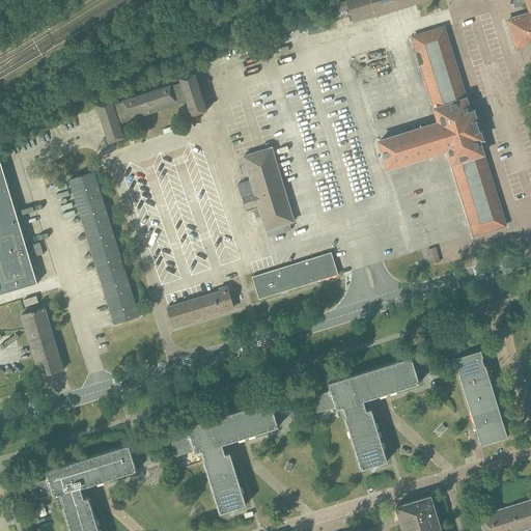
[(376,16),(409,5),(426,0),(346,0),(346,1),(336,4),(338,12),(350,8),(354,22),(375,15),(376,16)]
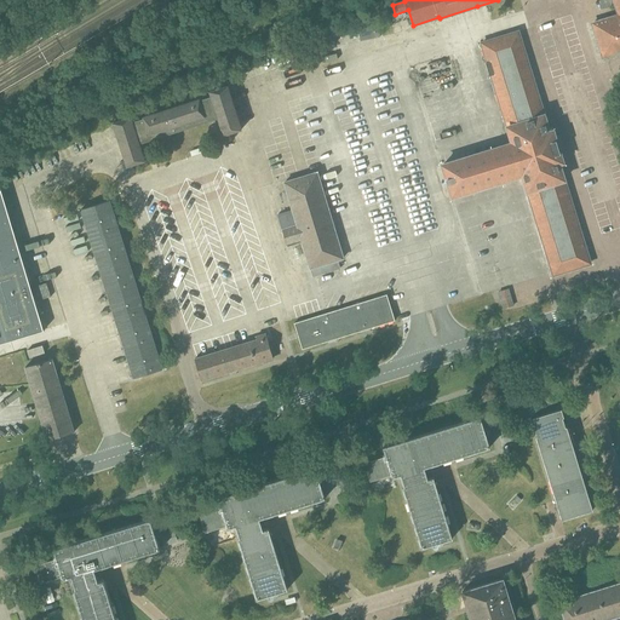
[(619,0),(601,0),(598,1),(602,9),(616,5),(619,16),(593,23),(603,56),(619,51),(619,0)]
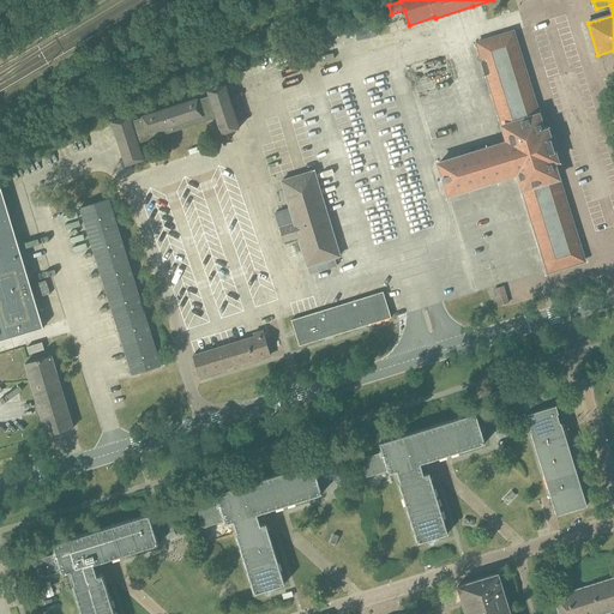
[(542,126),(524,67),(513,31),(477,43),(507,142),(439,163),(449,194),(518,173),(548,272),(584,260),(554,162),(558,161),(548,130),(551,128),(548,124),(542,126)]
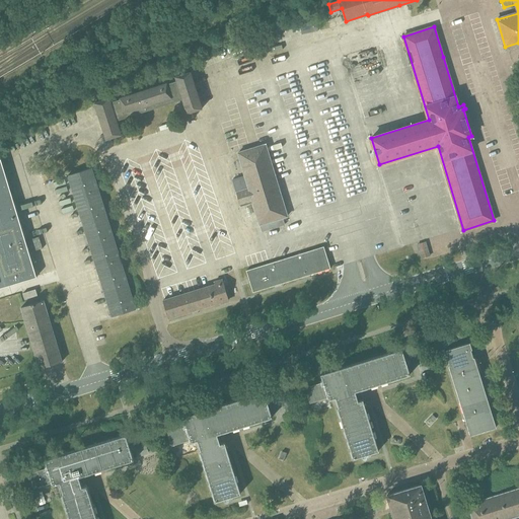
[(175,76),(177,80),(167,83),(167,82),(120,97),(121,98),(112,101),(109,97),(94,102),(106,139),(122,134),(117,121),(121,120),(122,123),(126,121),(125,118),(175,101),(176,104),(180,103),(179,100),(182,99),(188,114),(203,108),(191,71),(175,76)]
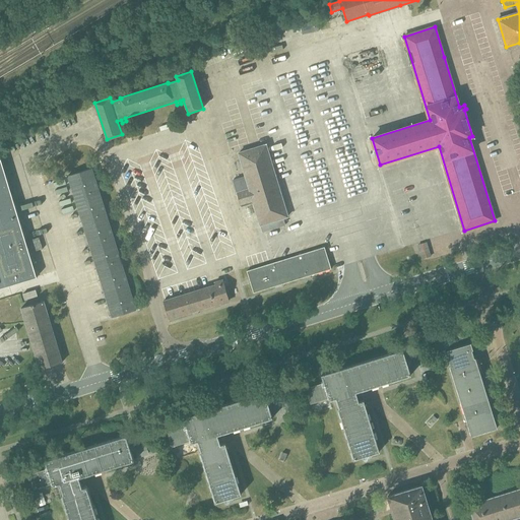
[(239,153),(241,159),(246,176),(233,180),(241,204),(250,202),(251,204),(254,203),(260,225),(261,225),(263,232),(285,224),(283,218),(288,216),(266,144),(239,153)]
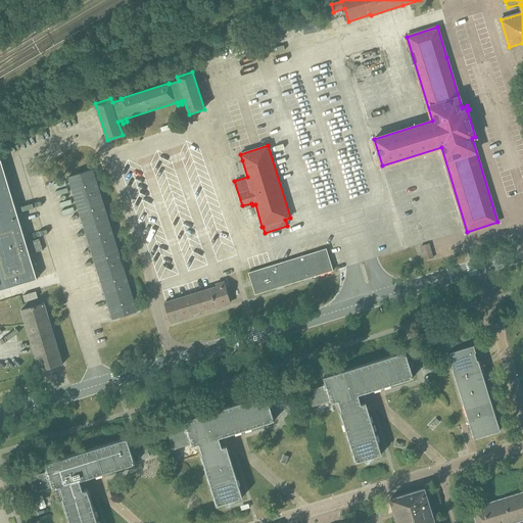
[(0,289),(7,288),(37,279),(1,160),(0,159),(0,289)]
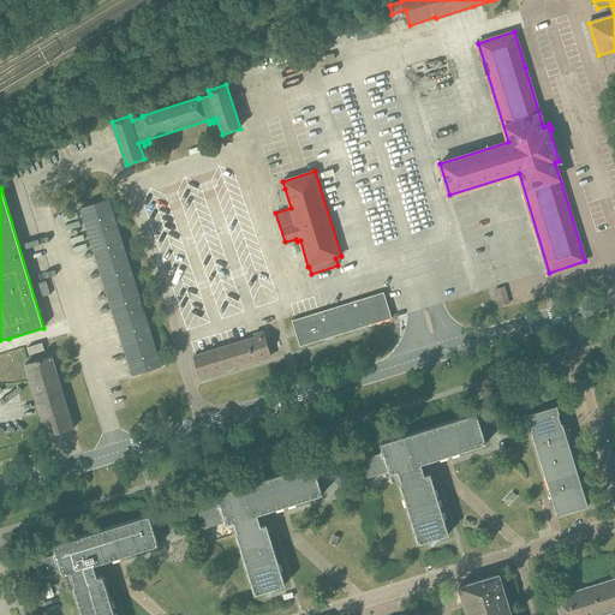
[(81,208),(102,279),(132,375),(161,365),(109,198),(81,208)]
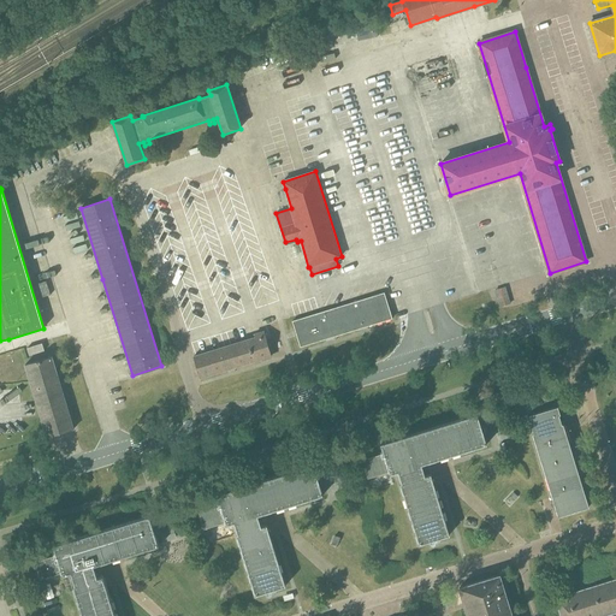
[(301,347),(326,339),(326,337),(333,335),(333,337),(360,329),(359,326),(366,324),(367,326),(392,319),(385,292),(292,321),(301,347)]
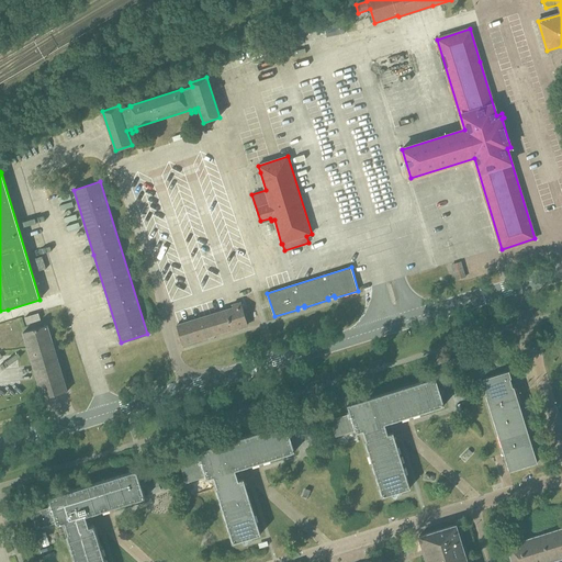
[(206,337),(211,336),(213,336),(248,325),(242,302),(232,305),(233,307),(177,325),(178,328),(177,328),(179,333),(180,337),(181,341),(182,343),(182,345),(206,337)]
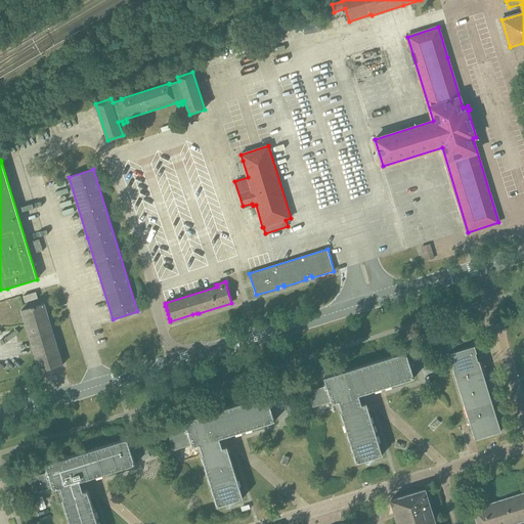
[(36,292),(24,296),(26,302),(38,298),(36,292)]
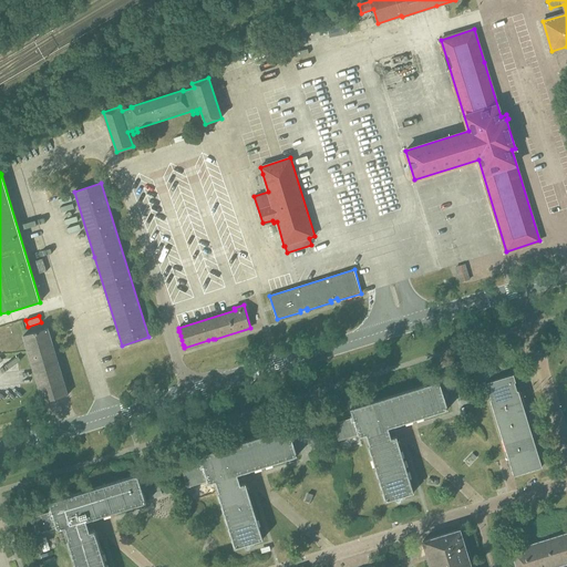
[(48,328),(23,336),(43,402),(68,395),(48,328)]
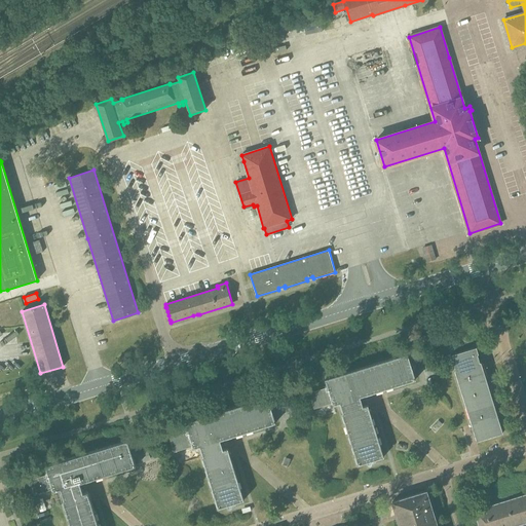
[(503,433),(481,363),(480,363),(478,354),(479,353),(477,347),(450,355),(452,362),(453,362),(456,370),(455,370),(477,441),(503,433)]
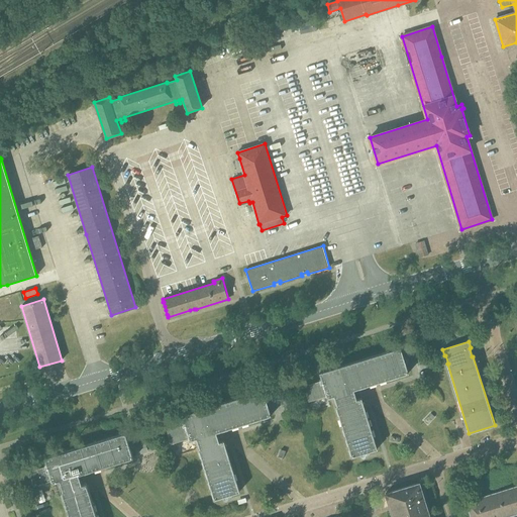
[(354,390),(378,383),(409,373),(401,347),(320,373),(322,381),(305,387),(309,401),(327,396),(327,398),(334,396),(337,406),(336,406),(352,456),(378,449),(362,398),(357,400),(354,390)]
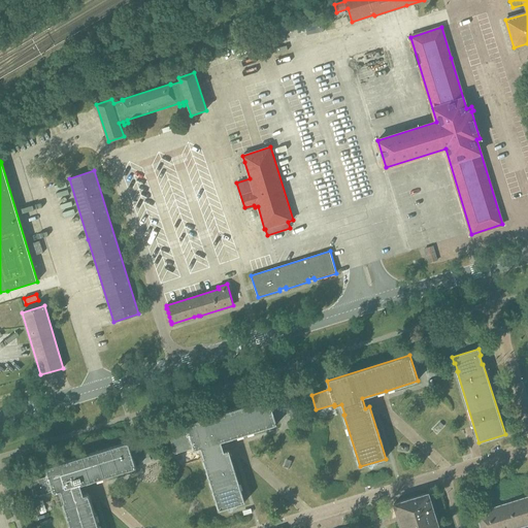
[(222,441),(245,434),(276,425),(269,398),(187,424),(189,433),(170,438),(175,453),(194,448),(194,450),(201,449),(204,458),(203,458),(219,510),(244,502),(229,450),(224,452),(222,441)]
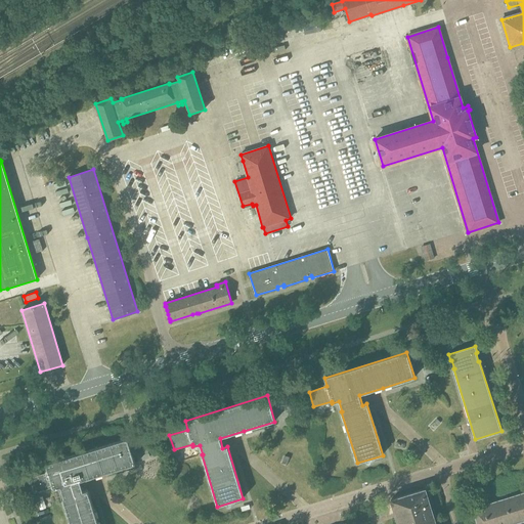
[(98,523),(88,490),(83,491),(80,481),(135,465),(128,439),(45,464),(48,473),(30,478),(35,493),(52,487),(53,490),(60,487),(63,497),(62,497),(70,523),(98,523)]
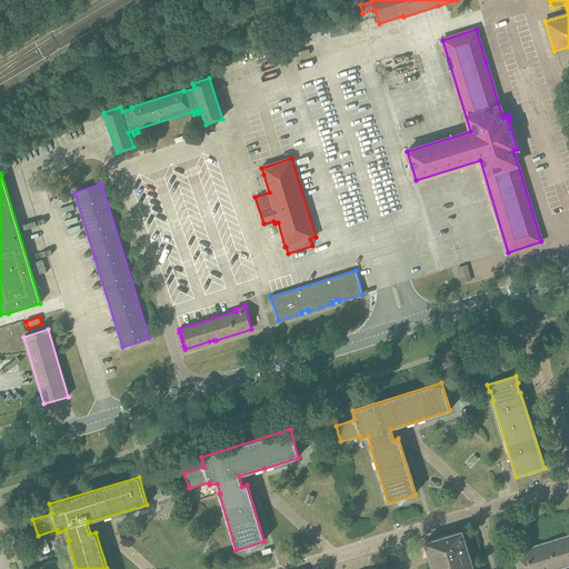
[(473,568),(467,546),(467,547),(461,531),(458,532),(458,531),(428,541),(425,542),(429,558),(430,561),(431,568),(473,568)]
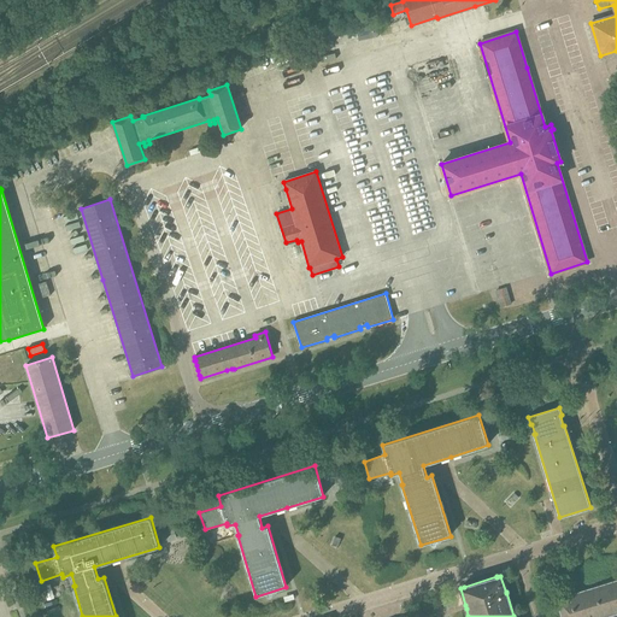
[(616,616),(616,580),(557,599),(562,616),(616,616)]
